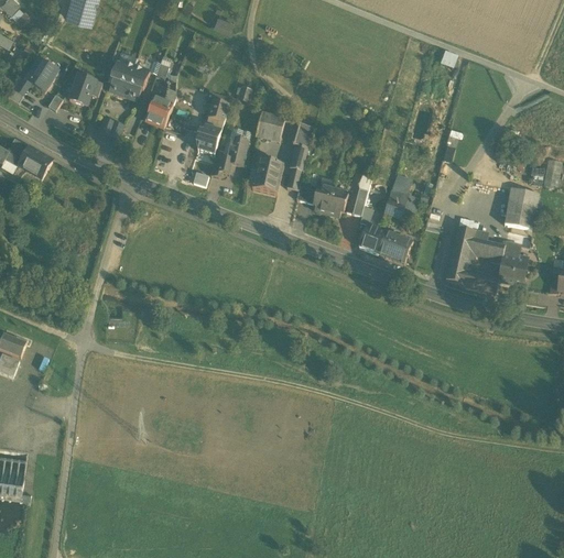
[(2,0),(1,1),(10,9),(18,0),(2,0)]
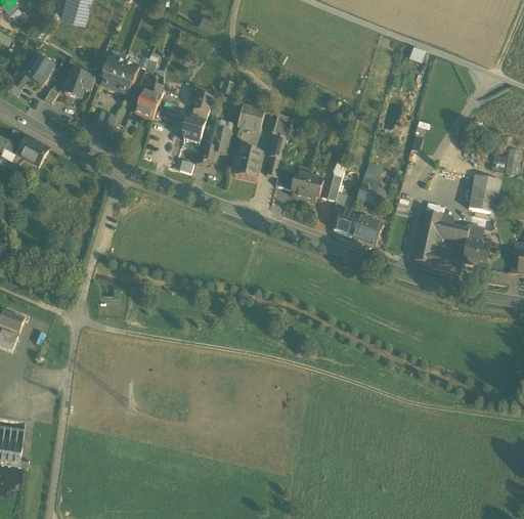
[(63,0),(60,11),(85,18),(90,0),(63,0)]
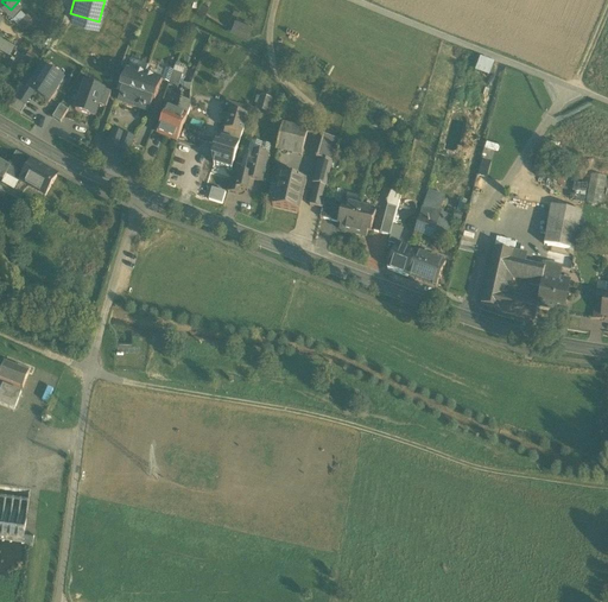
[(18,17),(26,8),(20,2),(12,12),(18,17)]
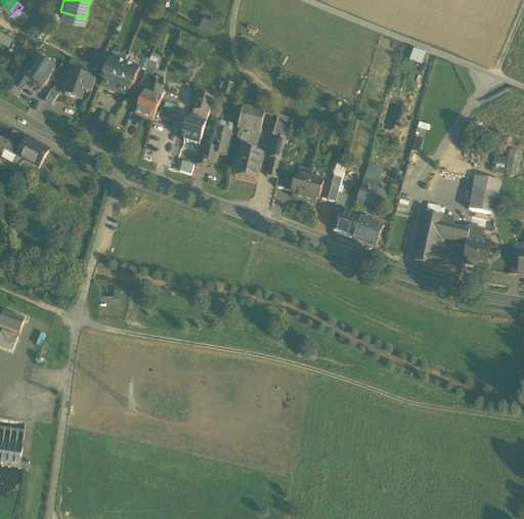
[(23,7),(15,14),(19,18),(27,10),(23,6),(23,7)]
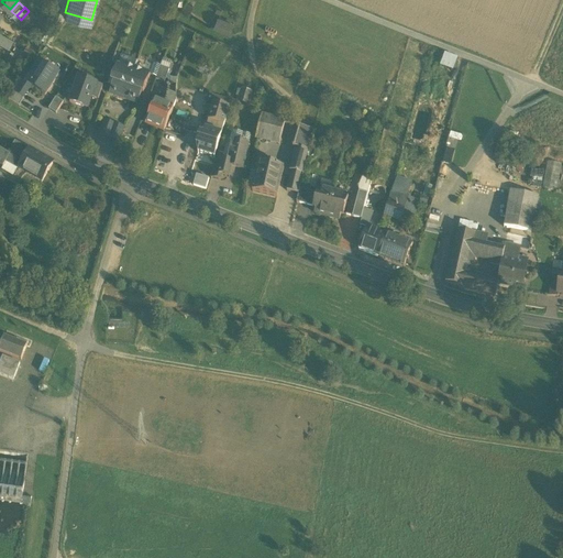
[(230,28),(234,17),(219,9),(213,21),(230,28)]
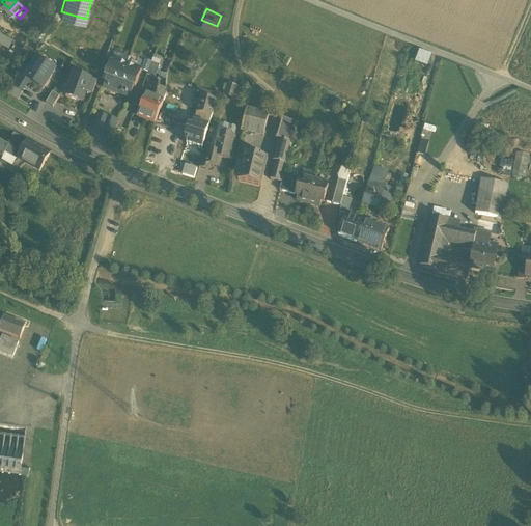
[(12,33),(0,26),(0,36),(8,42),(12,33)]
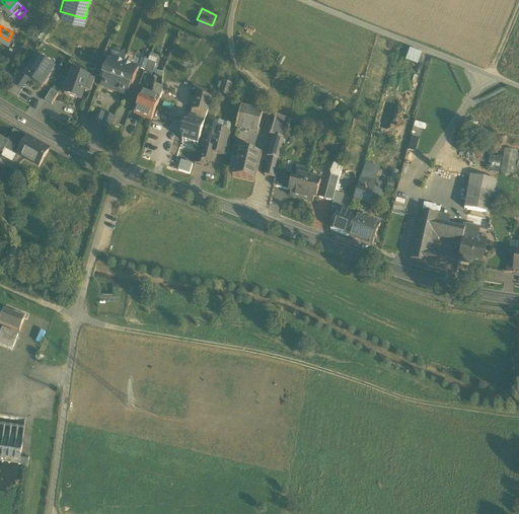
[(422,51),(411,46),(405,58),(418,63),(422,51)]
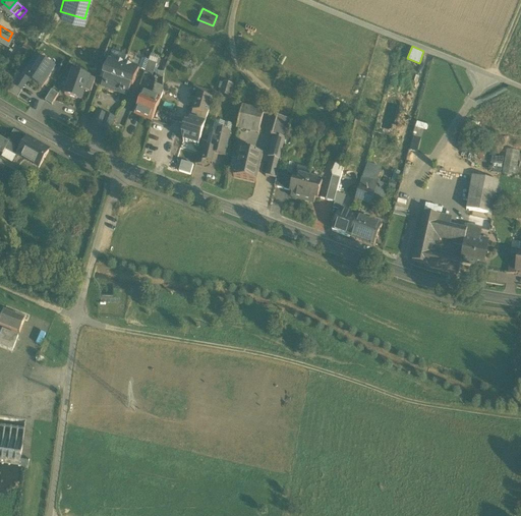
[(112,47),(108,58),(111,59),(112,56),(124,60),(127,52),(122,50),(123,49),(117,47),(117,48),(112,47)]
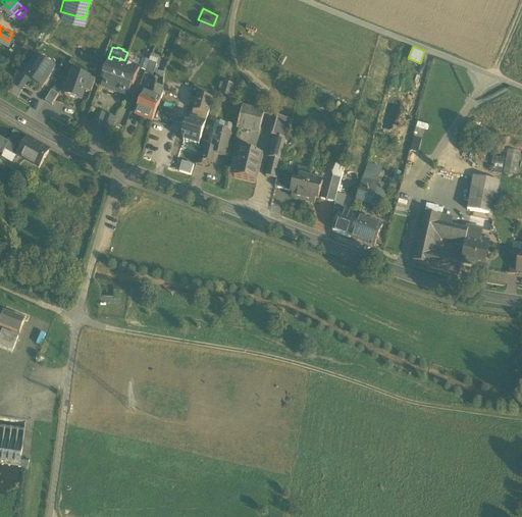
[(152,50),(149,58),(157,61),(159,53),(152,50)]
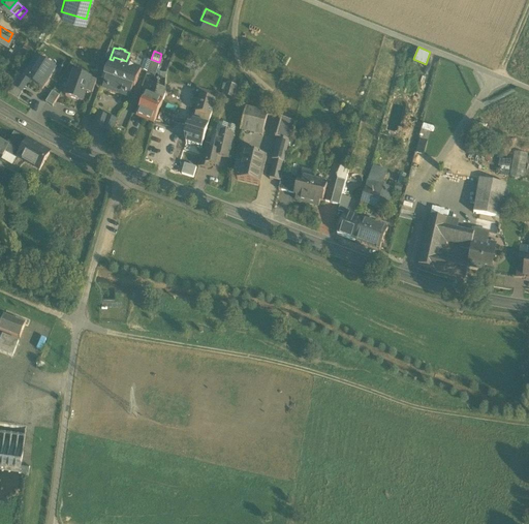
[(37,56),(30,67),(24,63),(19,72),(42,86),(55,66),(37,56)]
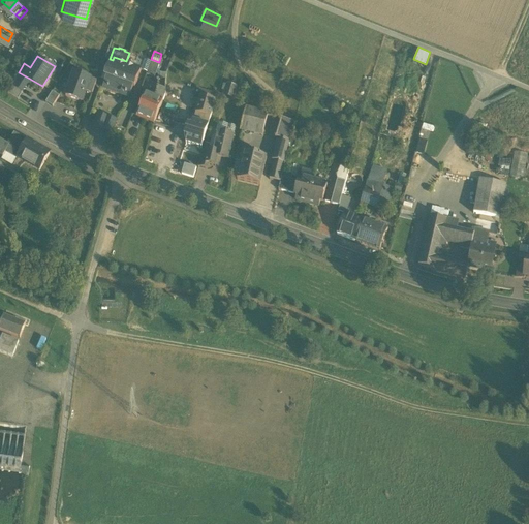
[(107,86),(117,89),(126,61),(114,57),(113,60),(110,59),(104,74),(106,74),(103,83),(106,84),(107,86)]
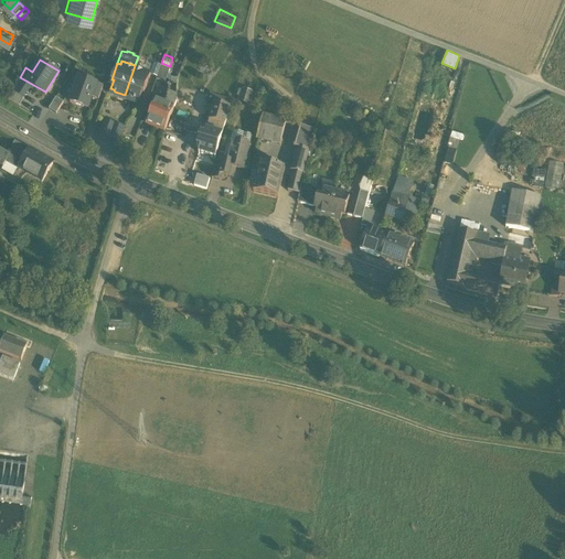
[(155,61),(150,71),(157,74),(161,63),(155,61)]
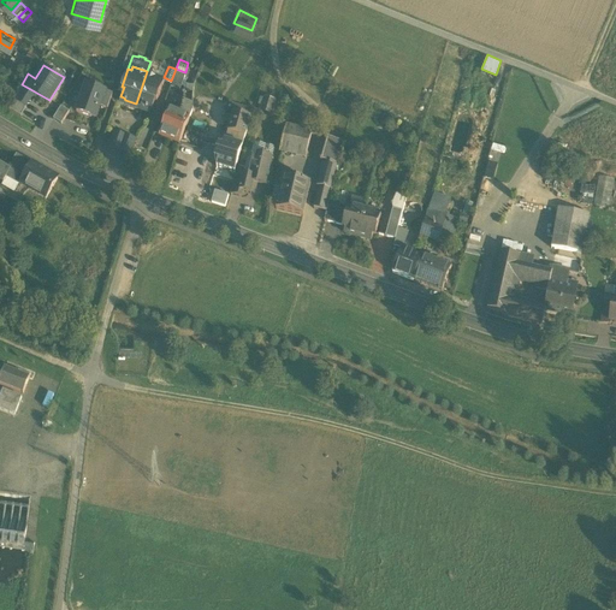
[(171,83),(179,87),(185,72),(176,69),(171,83)]
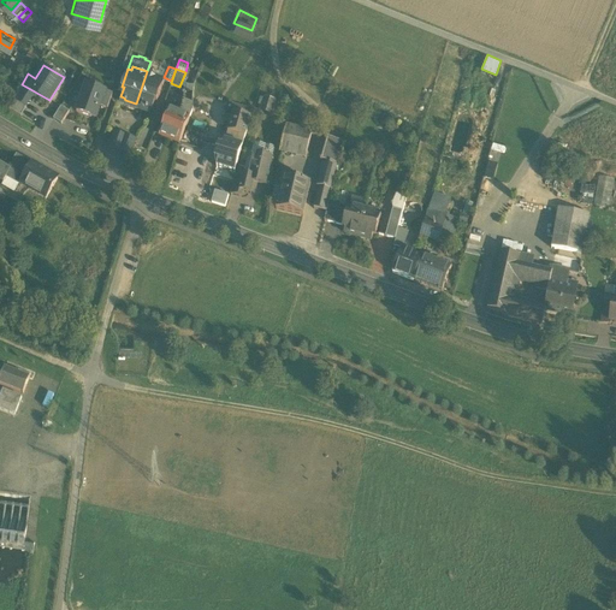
[(157,99),(164,81),(160,80),(161,77),(147,71),(136,104),(146,107),(148,106),(152,107),(154,98),(157,99)]
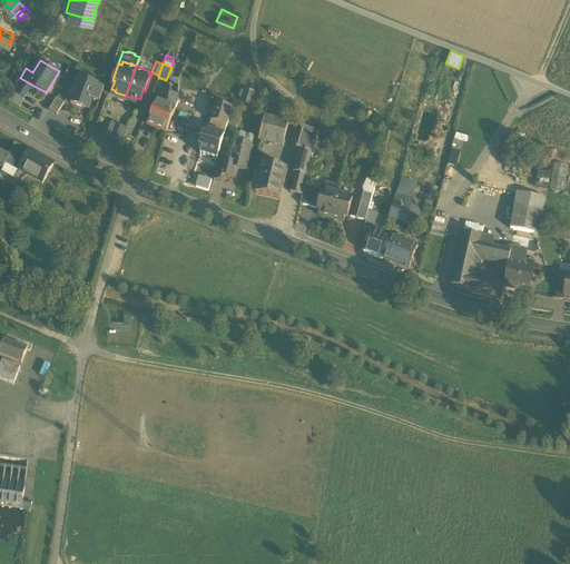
[(80,75),(71,100),(89,107),(94,94),(99,96),(104,83),(80,75)]
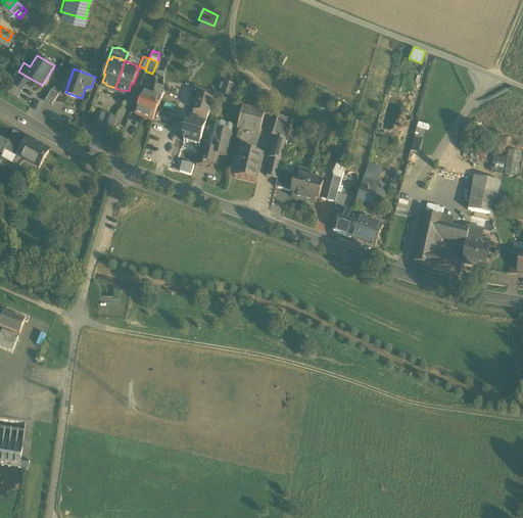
[(232,93),(234,81),(223,79),(221,91),(232,93)]
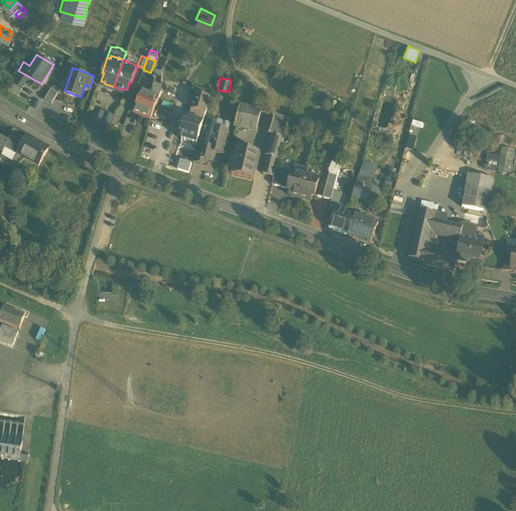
[(22,88),(12,81),(7,89),(18,95),(22,88)]
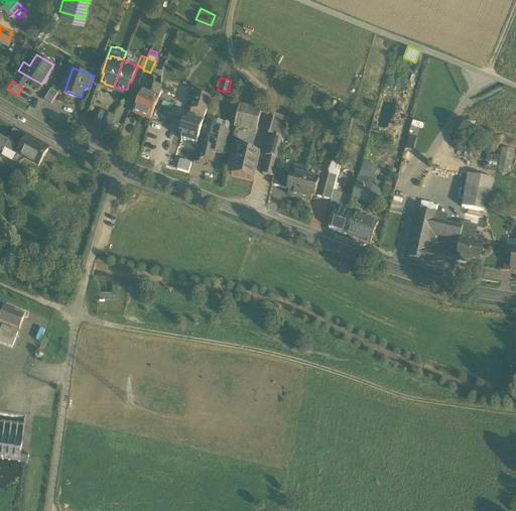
[(58,91),(51,87),(44,97),(51,101),(58,91)]
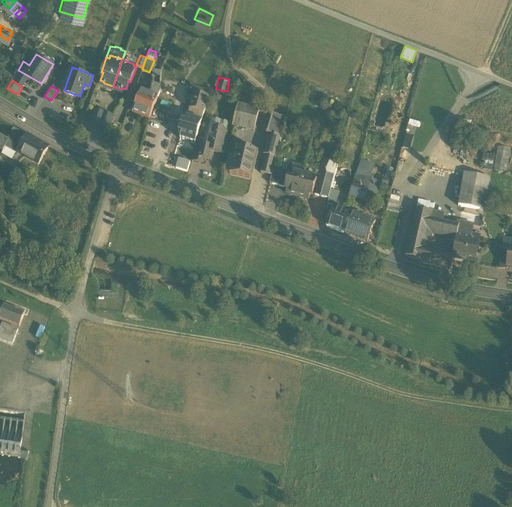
[(133,109),(150,116),(158,94),(142,87),(133,109)]
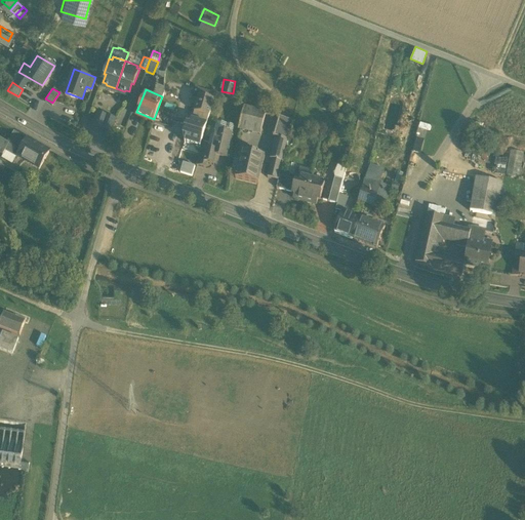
[(195,109),(209,113),(213,96),(199,92),(194,109),(195,109)]
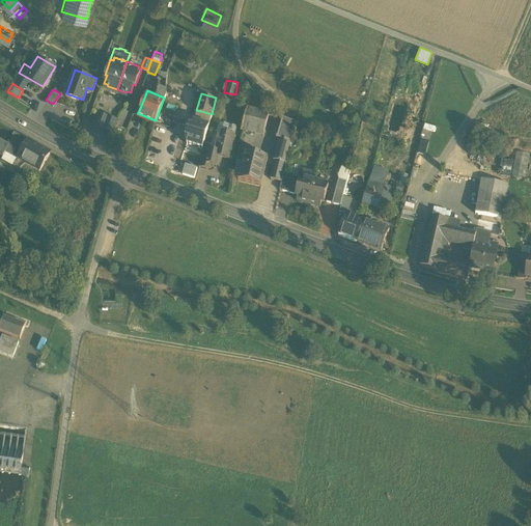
[(332,105),(335,97),(329,94),(326,103),(332,105)]
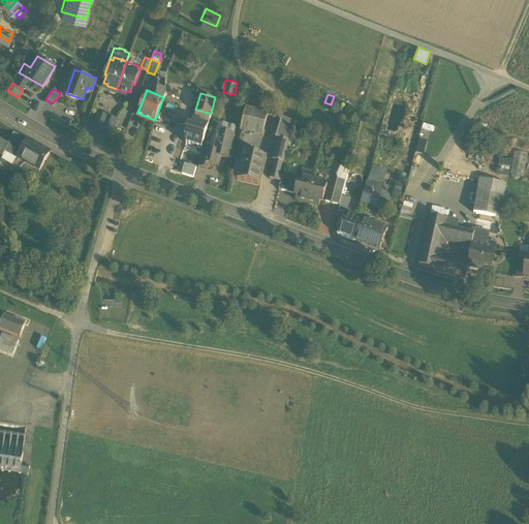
[(242,127),(262,131),(268,112),(246,105),(241,126),(242,127)]
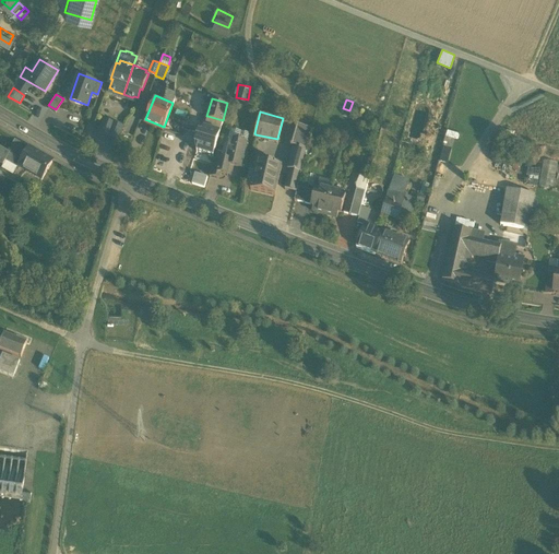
[(99,132),(108,136),(114,119),(105,116),(99,132)]
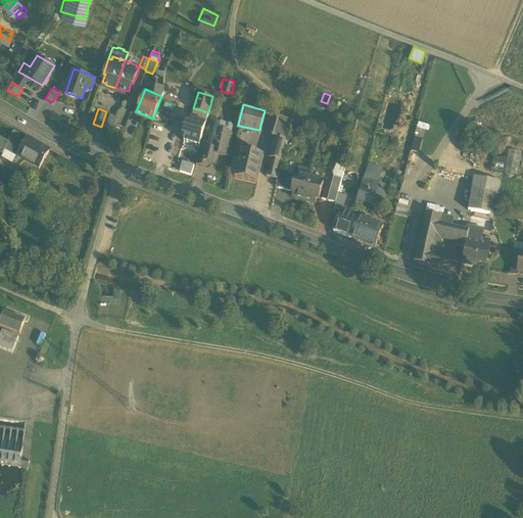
[(194,108),(191,118),(205,122),(208,112),(194,108)]
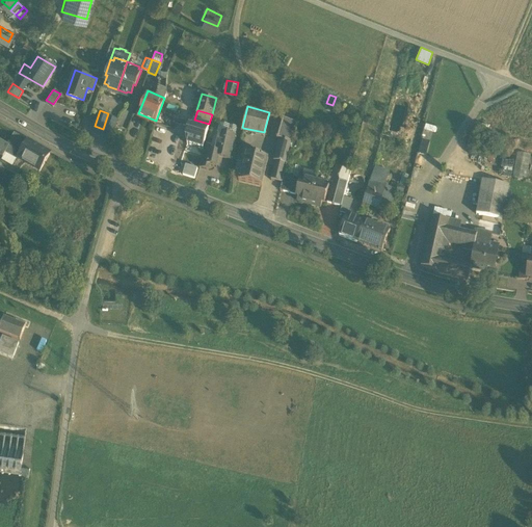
[(117,116),(108,113),(103,129),(112,132),(117,116)]
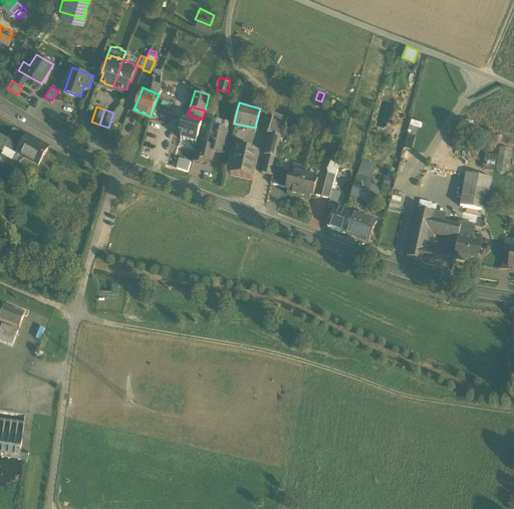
[(266,153),(275,155),(285,114),(273,111),(268,131),(270,132),(264,152),(266,153)]
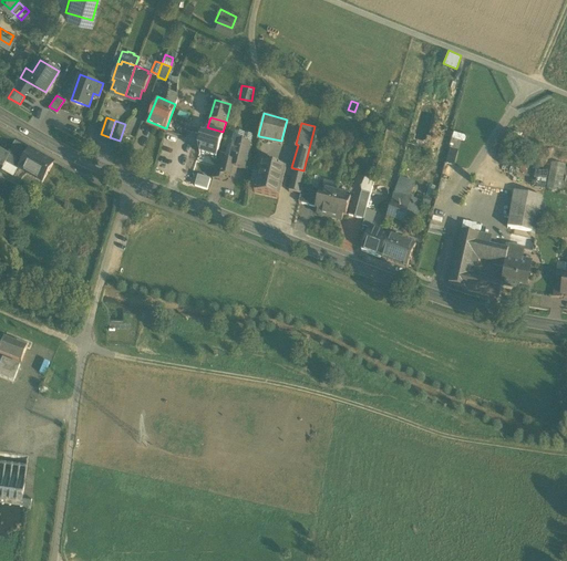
[(199,152),(216,156),(223,132),(207,127),(206,127),(205,133),(202,132),(198,144),(202,145),(199,152)]
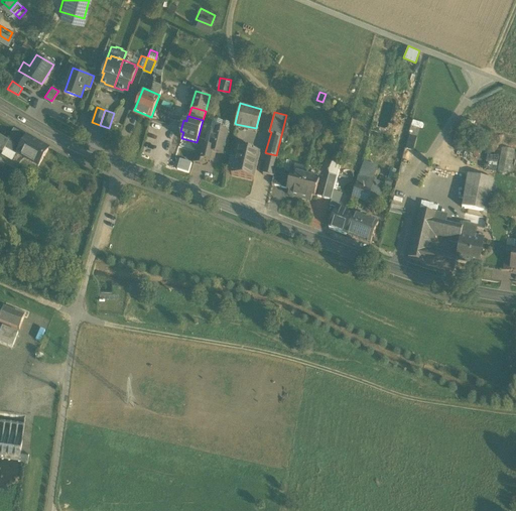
[(208,159),(211,160),(213,151),(223,153),(225,144),(228,143),(228,140),(227,137),(229,129),(216,126),(214,134),(212,134),(211,140),(209,146),(204,144),(201,158),(203,158),(208,159)]
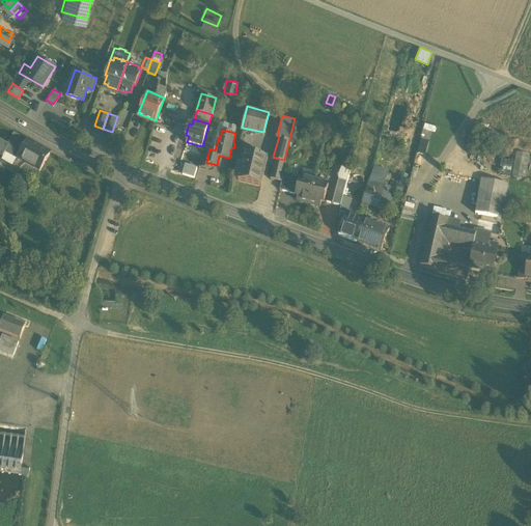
[(24,145),(28,139),(16,131),(11,138),(24,145)]
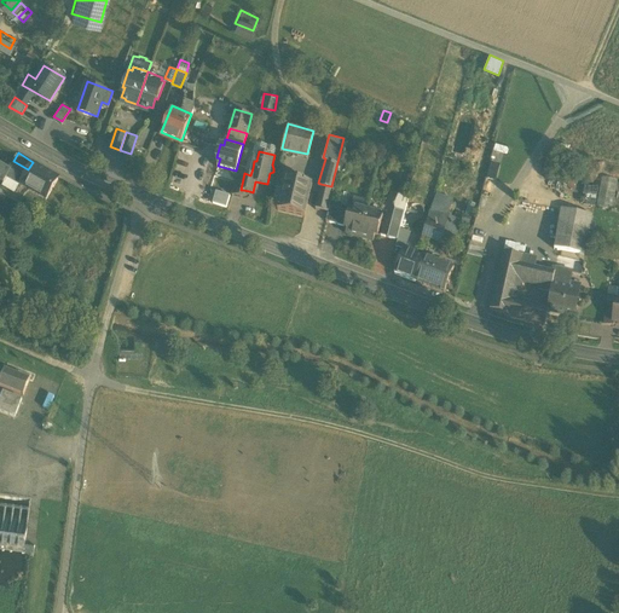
[(21,180),(46,196),(57,175),(33,162),(28,169),(13,161),(9,168),(7,172),(21,180)]
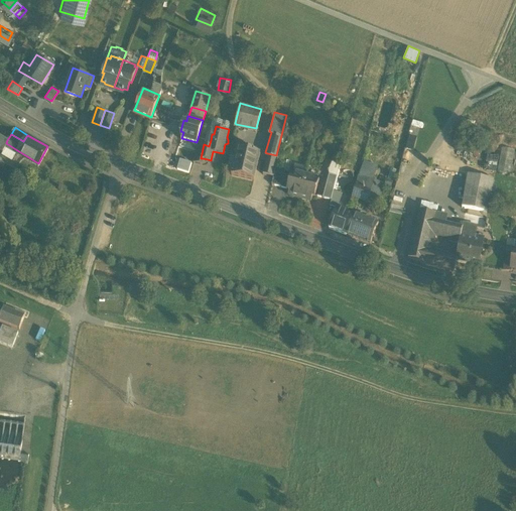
[(412,148),(415,136),(409,134),(406,146),(412,148)]
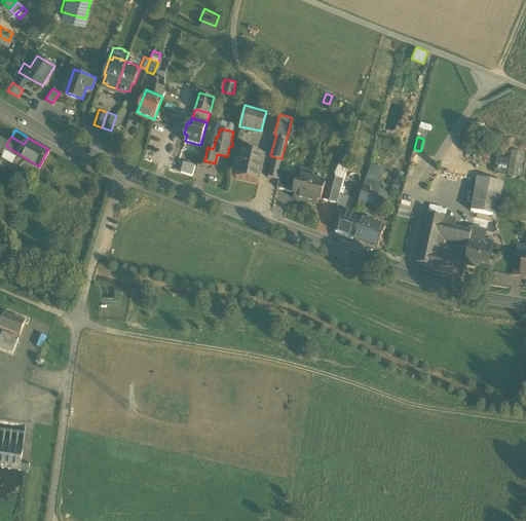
[(12,162),(17,153),(6,146),(2,151),(0,155),(12,162)]
